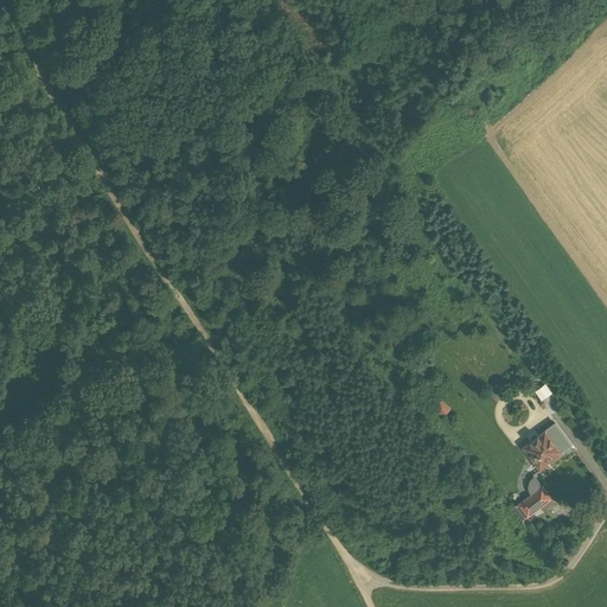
[(536,389),(542,398),(553,391),(547,382),(536,389)]
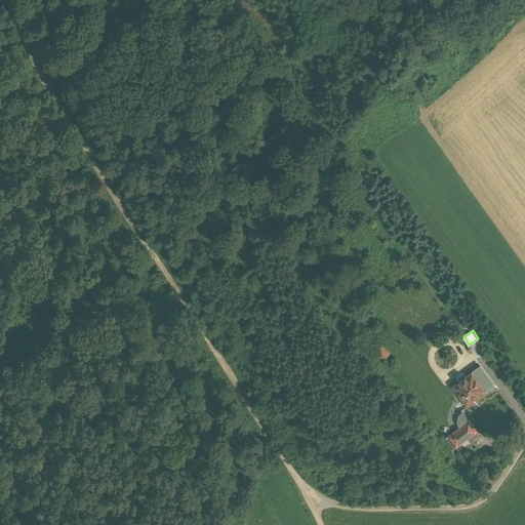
[(385,359),(391,352),(384,345),(376,352),(385,359)]
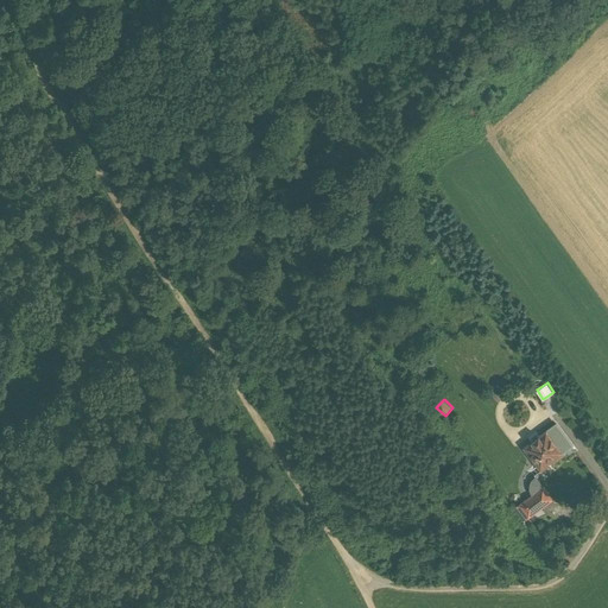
[(548,432),(563,455),(572,448),(557,425),(548,432)]
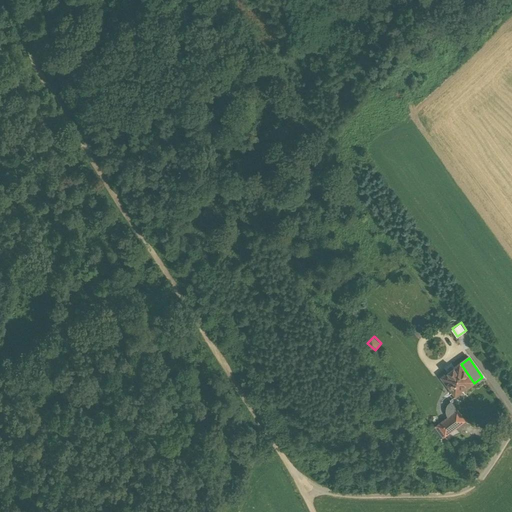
[(474,383),(461,364),(455,369),(453,367),(447,371),(449,373),(443,378),(458,397),(464,393),(463,392),(474,383)]
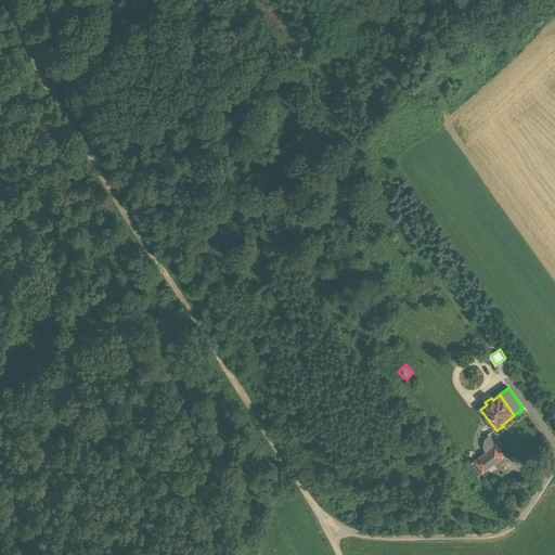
[(504,456),(497,446),(476,462),(483,473),(504,456)]
